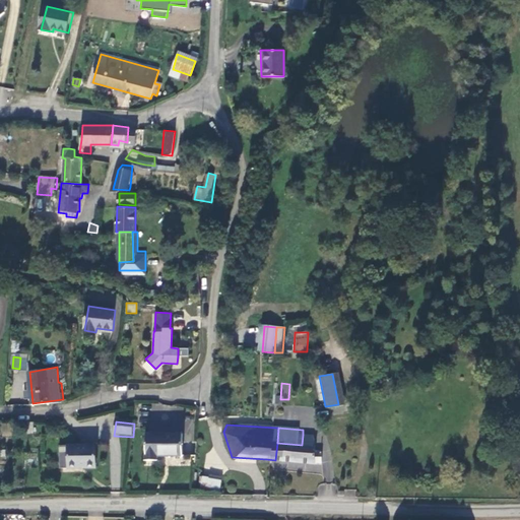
[(302,445),(277,443),(275,460),(324,463),(325,453),(319,451),(320,447),(318,438),(303,435),(302,445)]
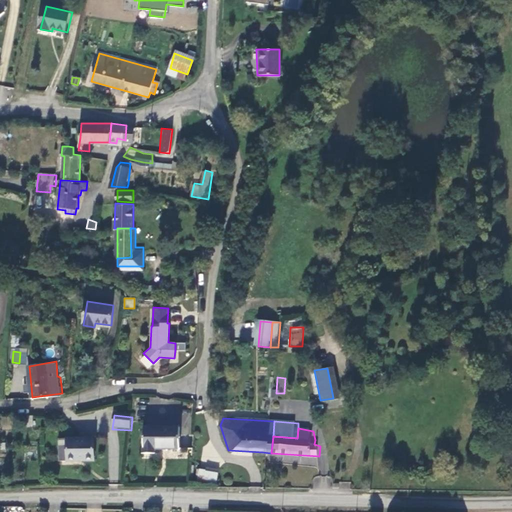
[(181,429),(145,429),(145,454),(157,454),(157,449),(181,449),(181,436),(181,429)]
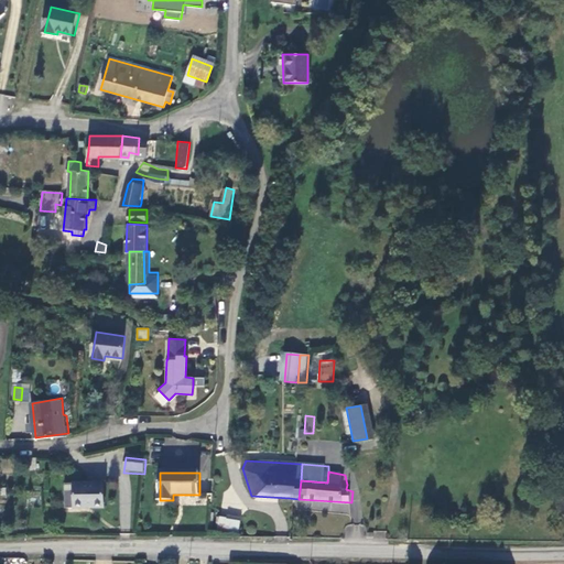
[(199,495),(213,496),(214,480),(199,480),(199,495)]
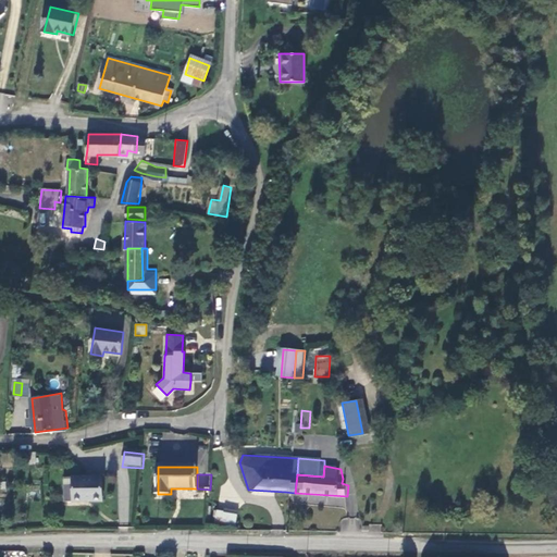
[(84,497),(102,497),(103,475),(73,475),(73,500),(84,500),(84,497)]
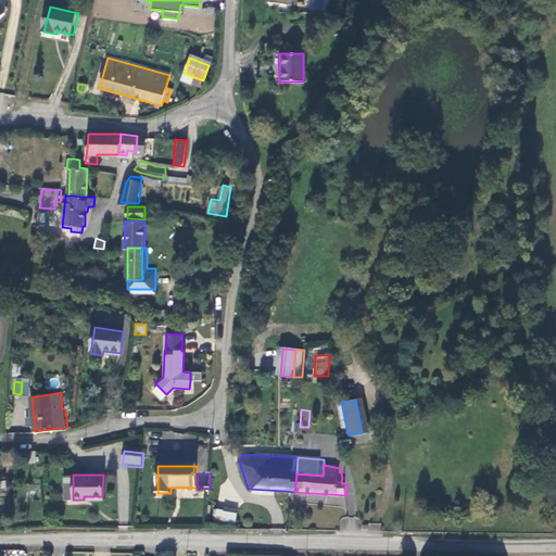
[(235,523),(237,513),(214,508),(212,518),(235,523)]
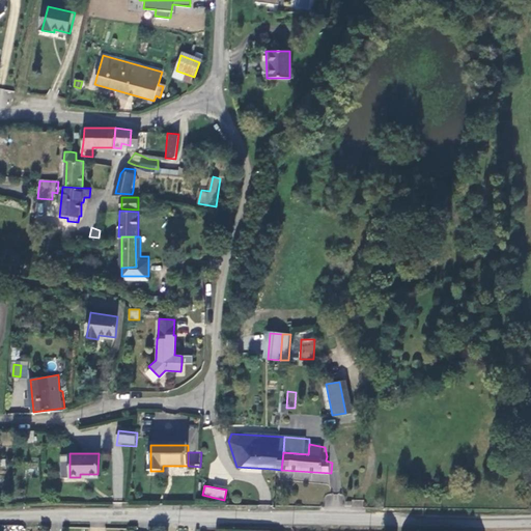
All buildings are outlined.
